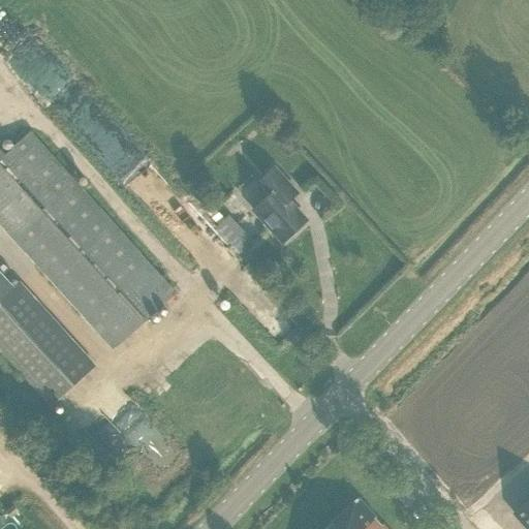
[(17,54),(68,111),(71,109),(103,143),(125,123),(93,88),(92,89),(40,32),(17,54)]
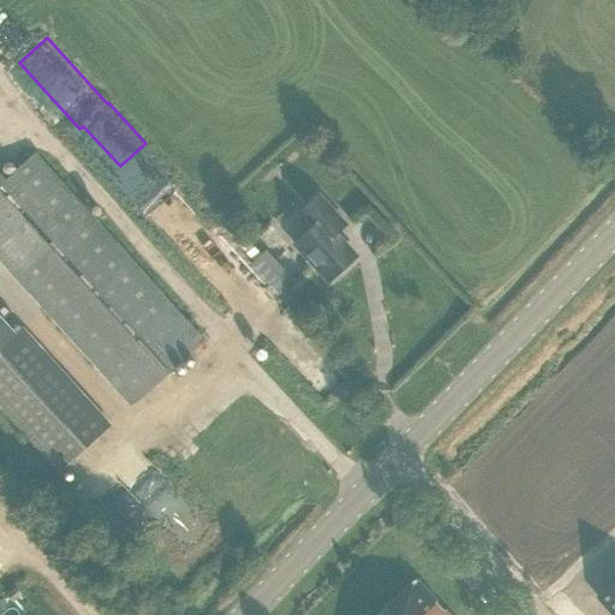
[(0,261),(131,406),(203,340),(35,155),(5,181),(0,174),(0,261)]
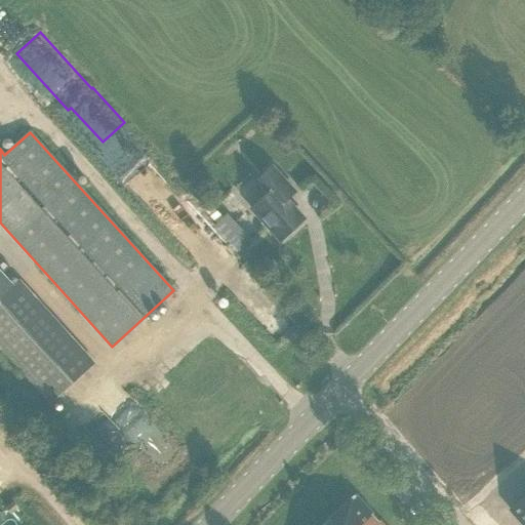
[(280,240),(303,219),(282,197),(292,188),(272,166),(254,182),(266,195),(250,208),(280,240)]
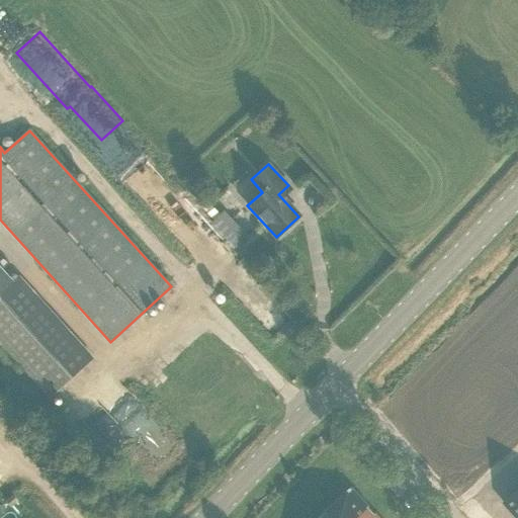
[(228,266),(252,296),(268,284),(244,254),(228,266)]
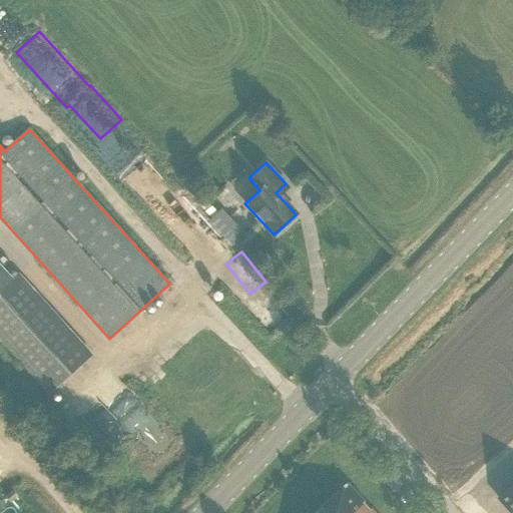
[(14,280),(0,264),(0,340),(48,394),(91,355),(19,275),(14,280)]
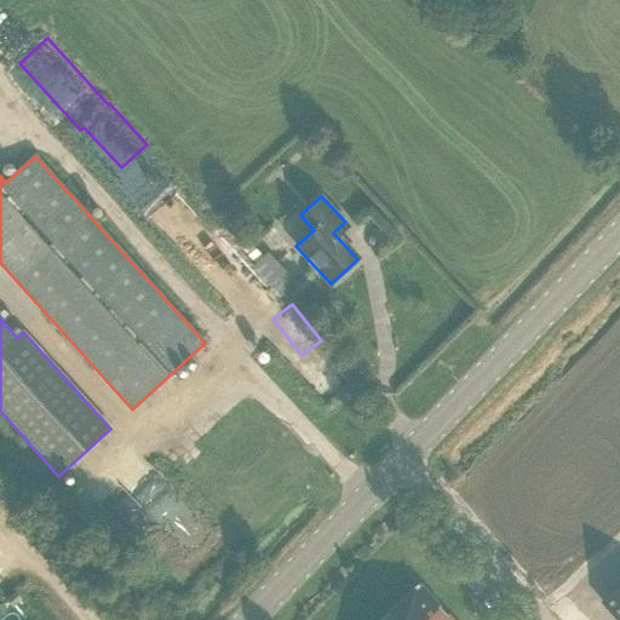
[(125,507),(144,499),(136,478),(116,487),(125,507)]
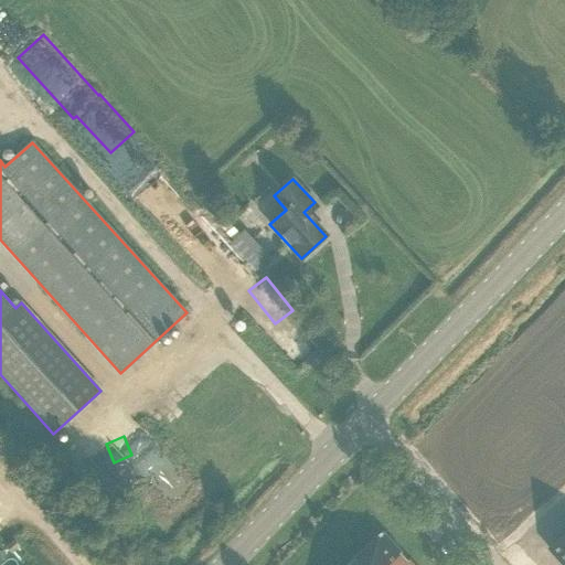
[(125,464),(138,480),(150,470),(137,454),(125,464)]
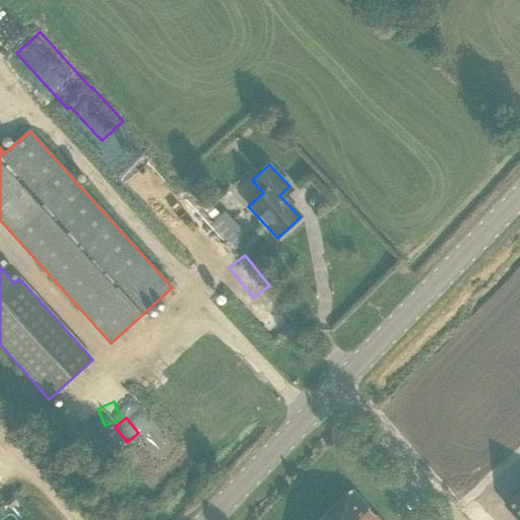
[(321,518),(322,519),(379,519),(351,490),(321,518)]
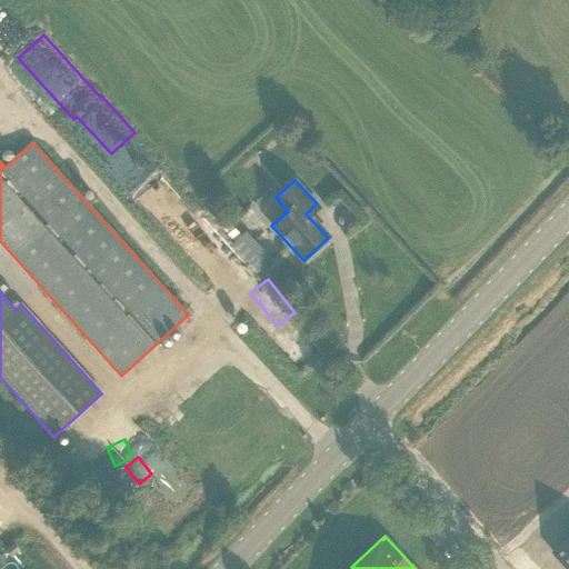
[(568,568),(568,538),(559,548),(553,552),(568,568)]
